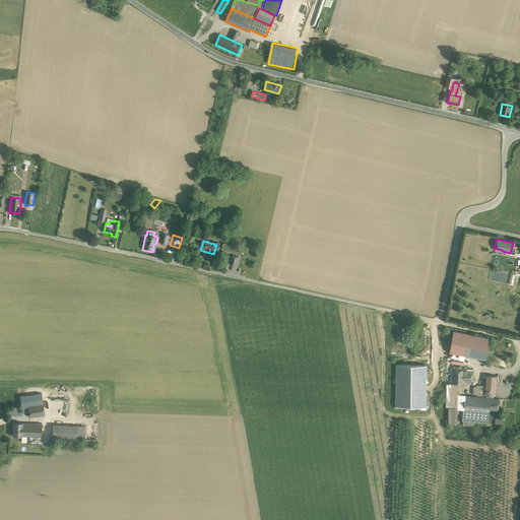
[(234,253),(236,246),(223,243),(221,250),(234,253)]
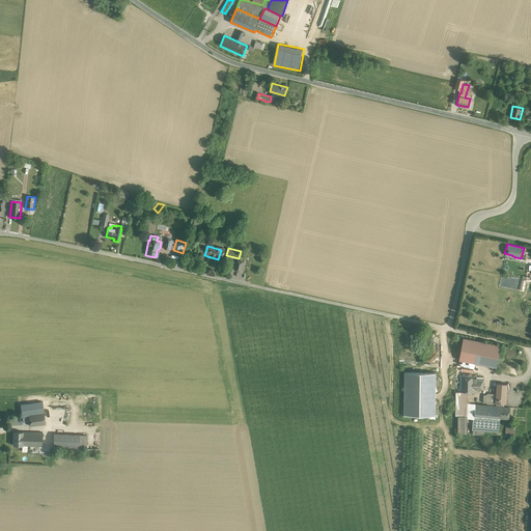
[(243,261),(236,260),(234,270),(242,271),(243,261)]
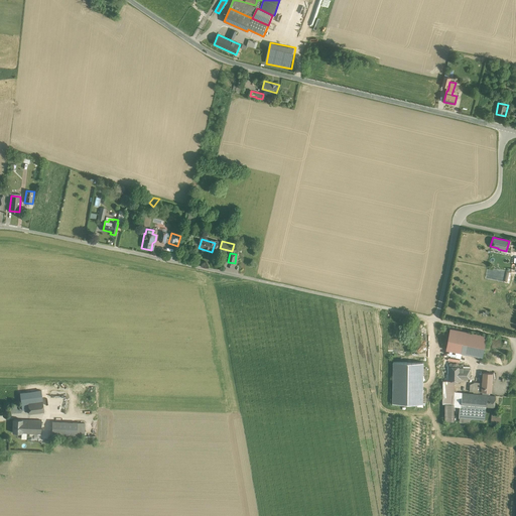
[(486,356),(490,334),(452,329),(447,351),(486,356)]
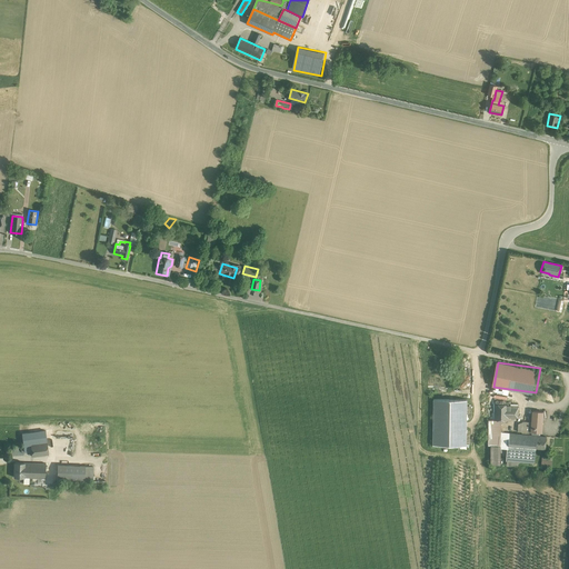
[(466,445),(467,400),(433,400),(433,445),(466,445)]
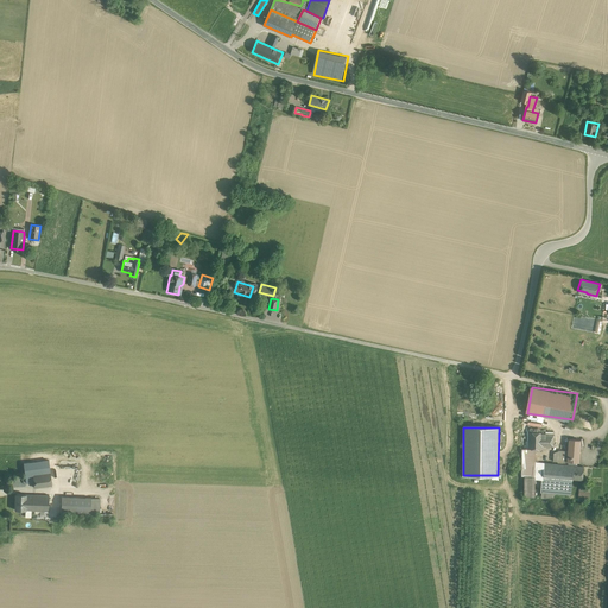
[(540,432),(529,432),(529,449),(534,449),(543,449),(543,447),(542,435),(540,432)]
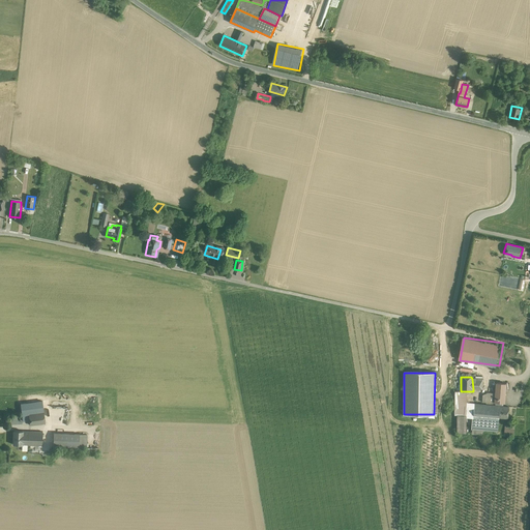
[(475,379),(472,379),(473,389),(476,389),(479,389),(482,389),(482,380),(475,380),(475,379)]
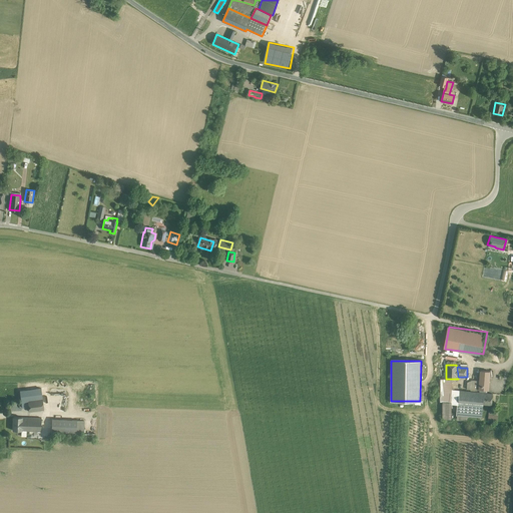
[(480,390),(486,390),(488,390),(489,377),(490,371),(481,371),(480,381),(479,390),(480,390)]
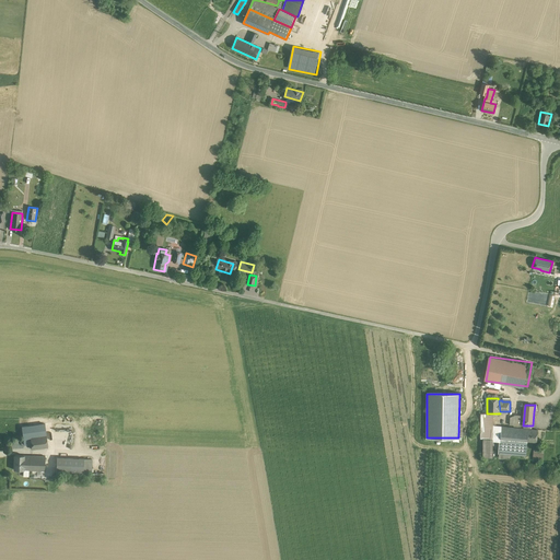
[(492,439),(492,413),(487,413),(481,413),(481,439),(483,439),(492,439)]
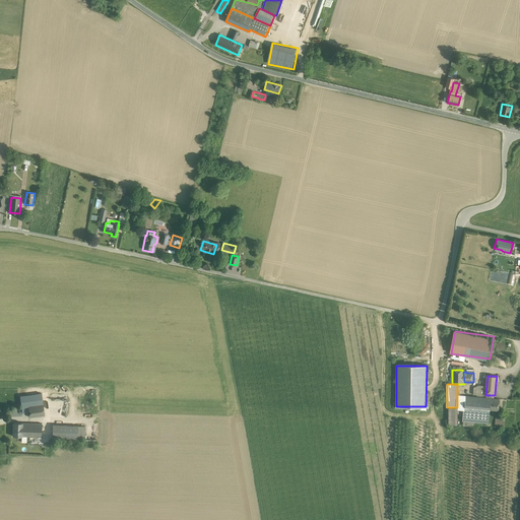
[(485,395),(486,386),(478,385),(469,389),(469,394),(485,395)]
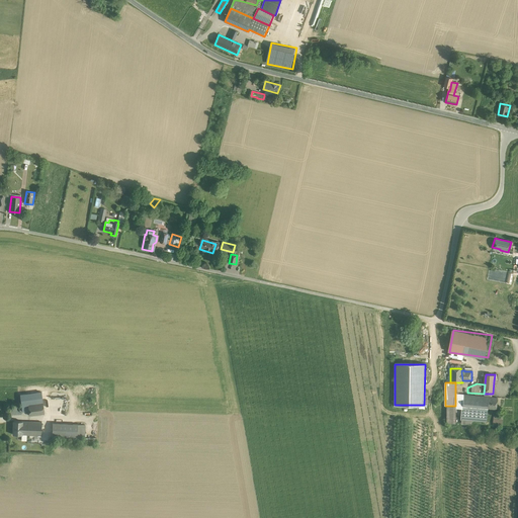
[(41,392),(20,395),(22,412),(28,411),(29,411),(28,404),(42,403),(41,392)]
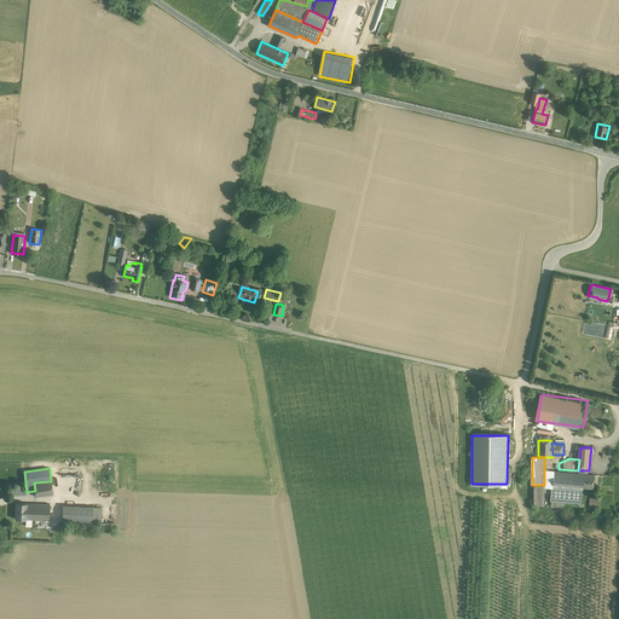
[(584,474),(578,474),(554,472),(553,489),(553,499),(551,499),(551,505),(563,507),(563,501),(582,502),(583,491),(583,489),(584,474)]
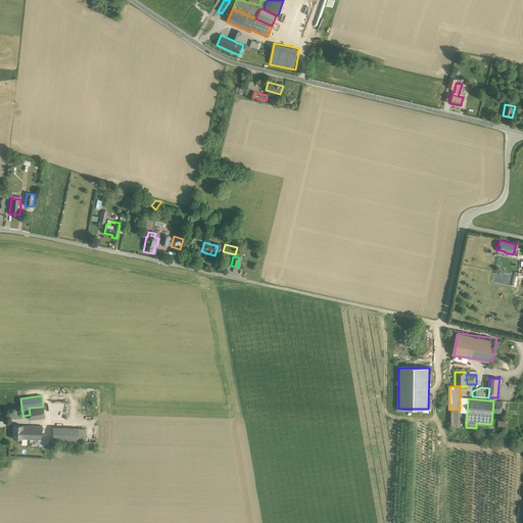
[(492,413),(502,413),(503,401),(495,400),(493,400),(492,413)]
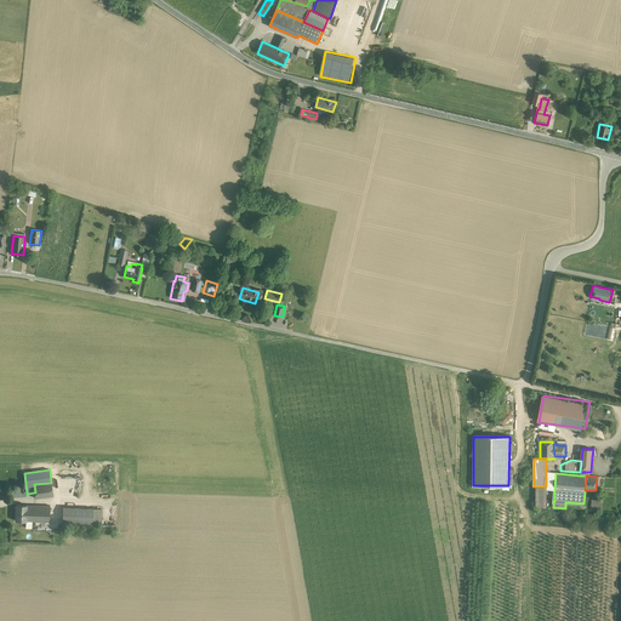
[(51,483),(34,484),(35,493),(34,493),(35,497),(53,496),(51,483)]
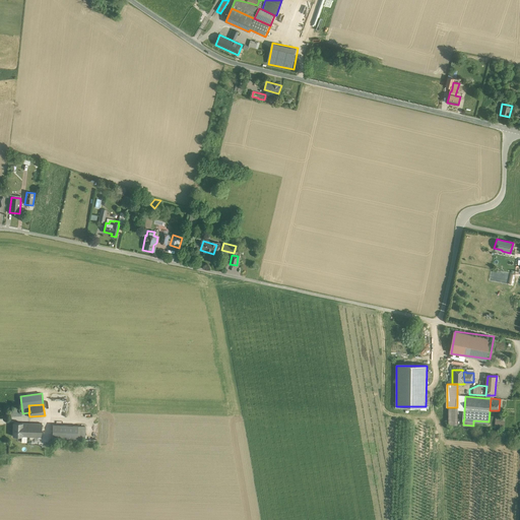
[(457,425),(457,407),(449,407),(449,425),(457,425)]
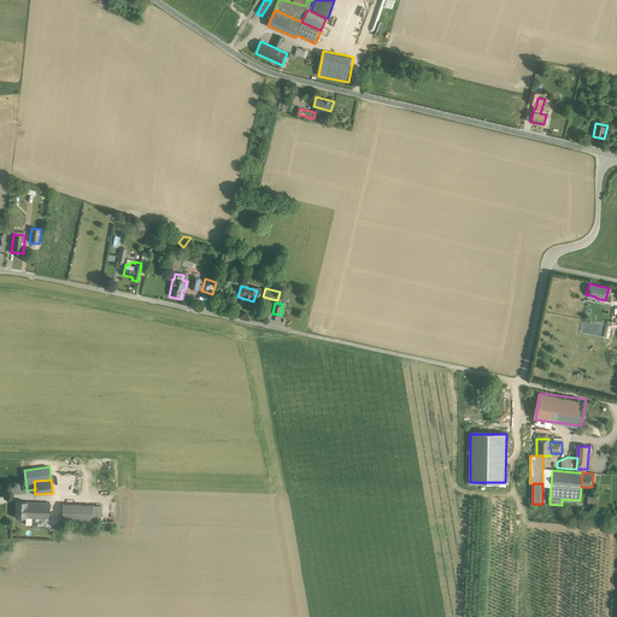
[(599,495),(588,495),(588,507),(599,509),(599,495)]
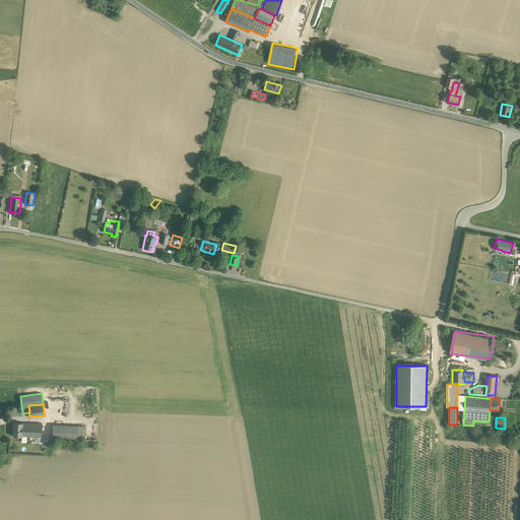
[(22,423),(14,423),(13,436),(21,437),(21,436),(22,423)]
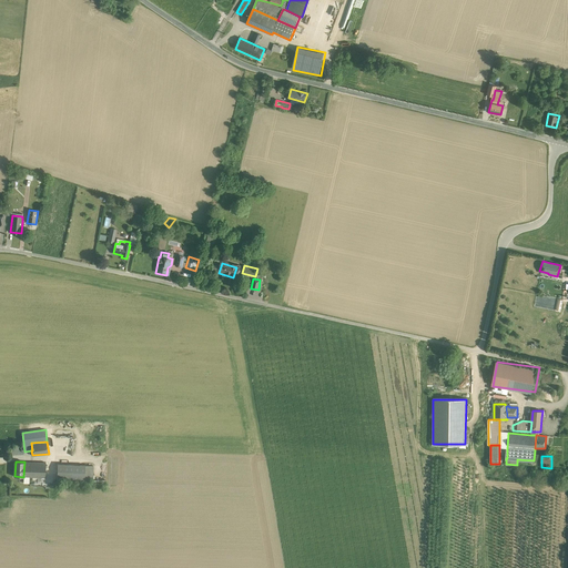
[(24,462),(23,476),(46,477),(46,463),(24,462)]
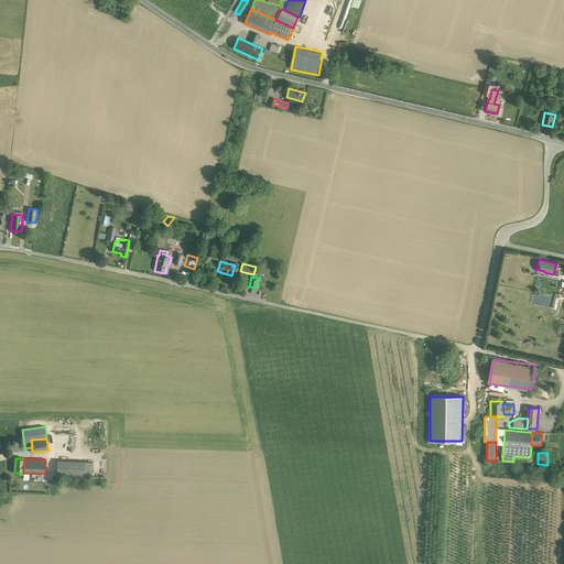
[(57,461),(57,475),(84,476),(85,462),(57,461)]
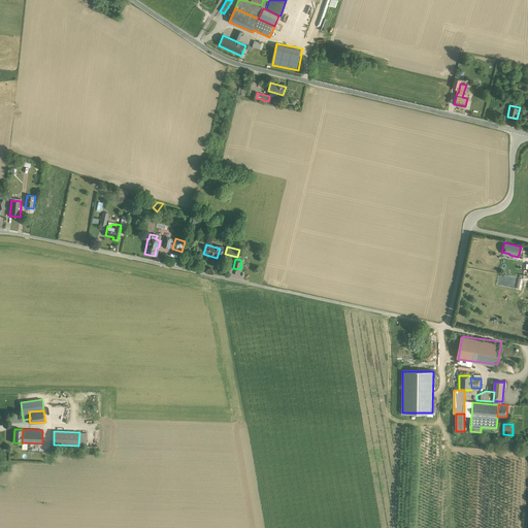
[(79,432),(78,446),(87,446),(88,432),(79,432)]
